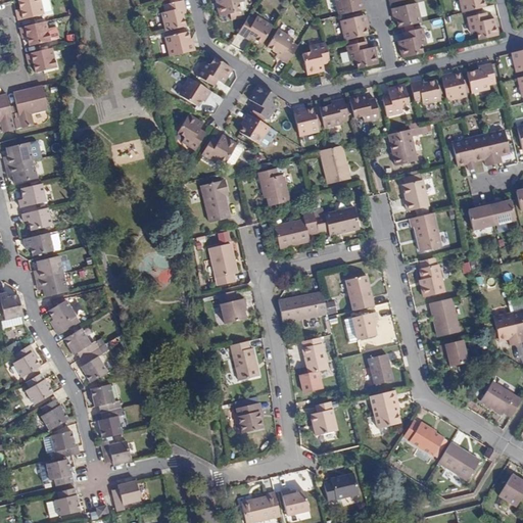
[(40,0),(18,0),(20,9),(20,12),(16,13),(18,20),(33,17),(44,15),(40,0)]
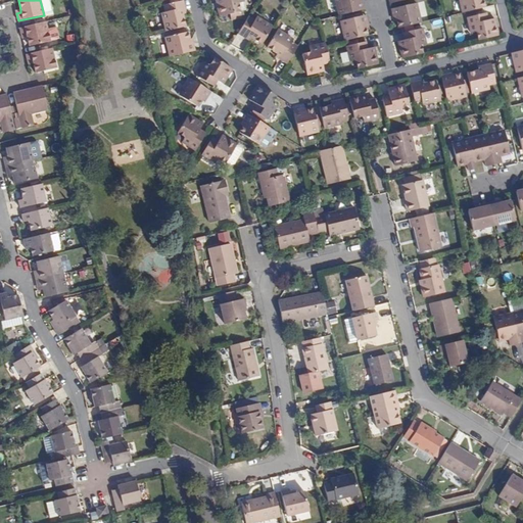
[(164,32),(186,27),(183,14),(182,9),(185,8),(183,1),(178,2),(177,0),(170,0),(171,3),(162,5),(164,11),(160,12),(164,32)]
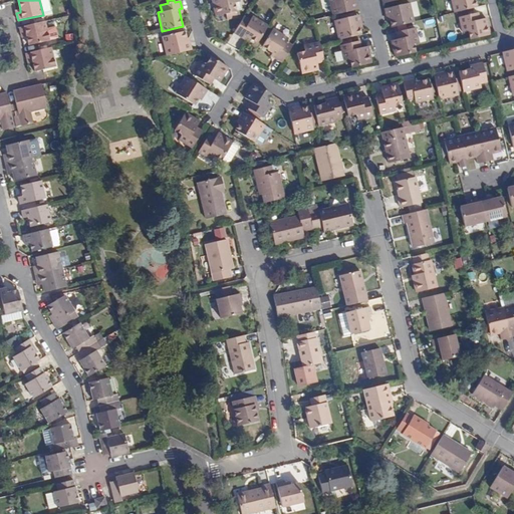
[(212,0),(216,15),(225,13),(226,17),(236,14),(233,3),(239,1),(239,0),(212,0)]
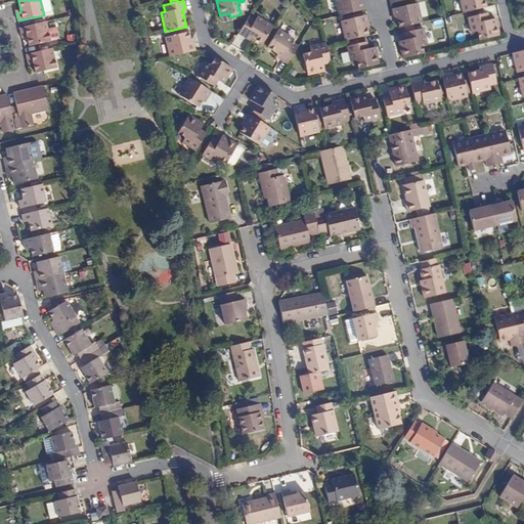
[(335,0),(339,15),(362,10),(359,0),(335,0)]
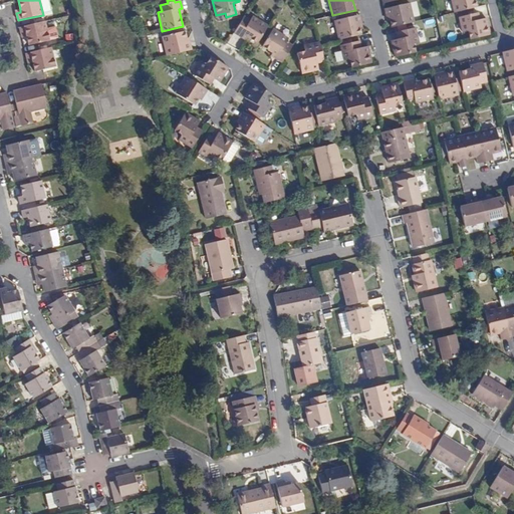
[(449,0),(453,13),(477,7),(474,0),(449,0)]
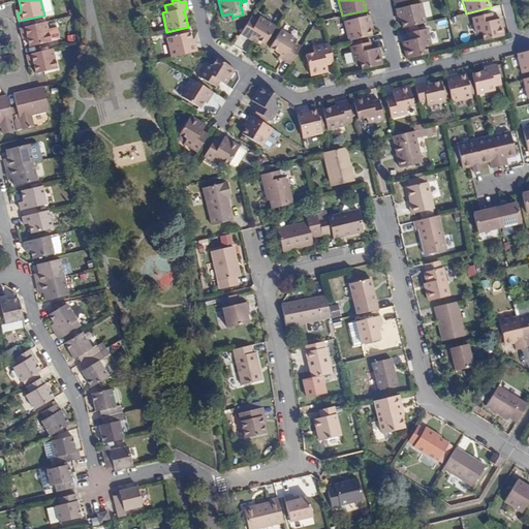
[(403,28),(426,23),(421,3),(398,8),(401,22),(403,28)]
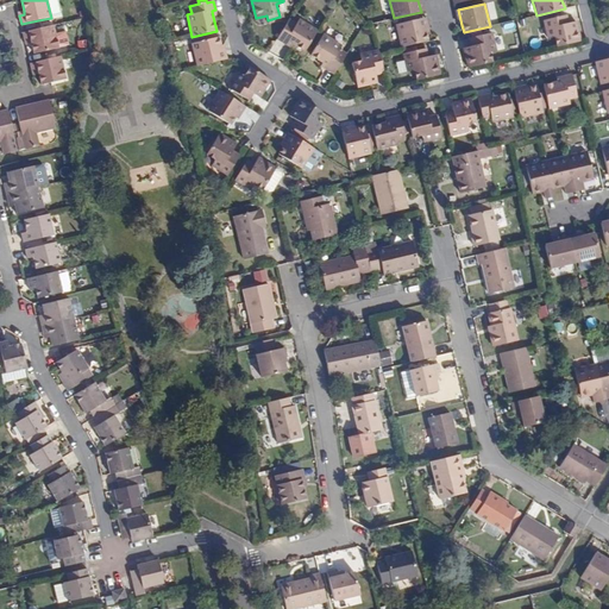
[(553,38),(554,48),(581,42),(576,22),(567,24),(565,24),(563,17),(544,22),(547,39),(553,38)]
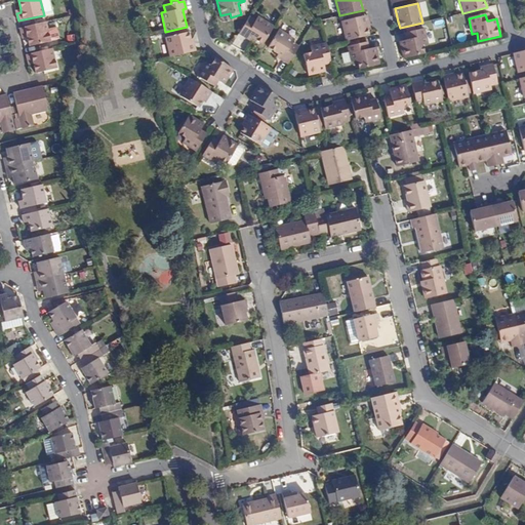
[(250,15),(239,34),(245,38),(247,35),(252,38),(261,44),(273,25),(258,15),(255,19),(250,15)]
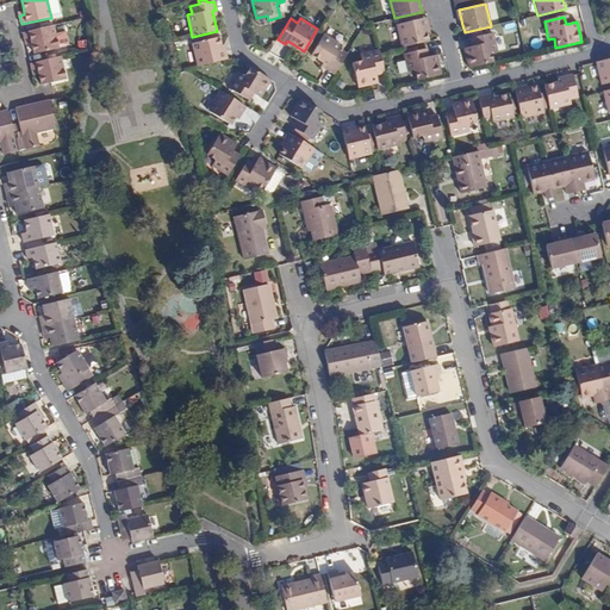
[(397,24),(402,48),(429,41),(427,33),(423,18),(397,24)]
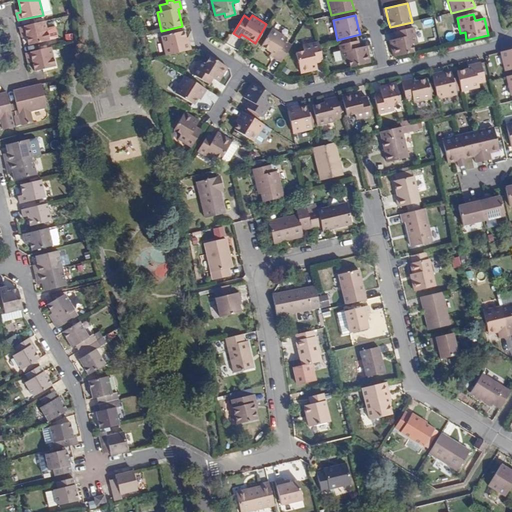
[(49,40),(45,21),(33,24),(19,27),(21,34),(26,33),(26,36),(28,45),(38,43),(49,40)]
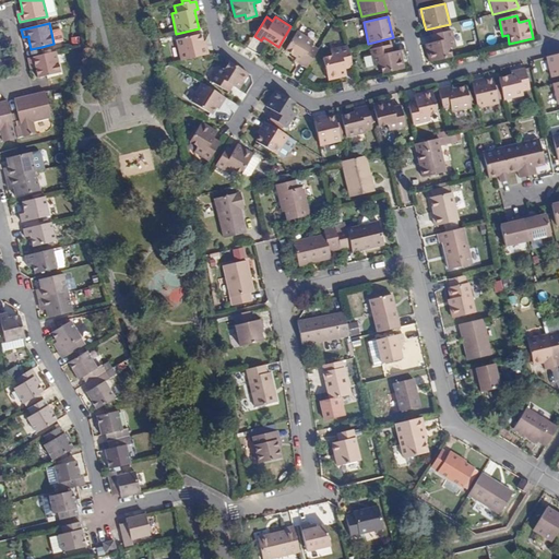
[(428,62),(451,58),(449,49),(455,47),(451,31),(433,35),(436,42),(432,43),(425,45),(428,62)]
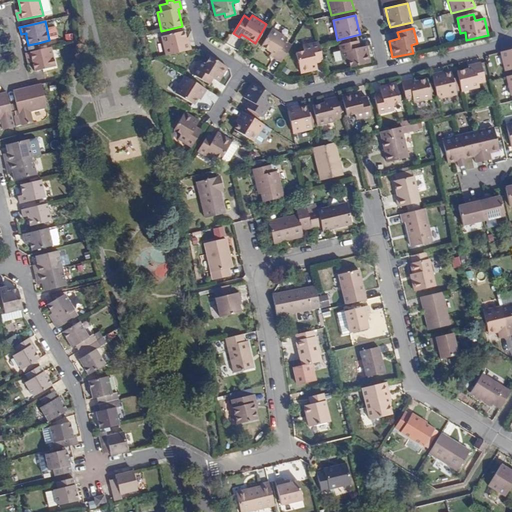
[(262,46),(271,53),(276,56),(274,58),(281,62),(291,46),(285,43),(287,38),(272,29),(262,46)]
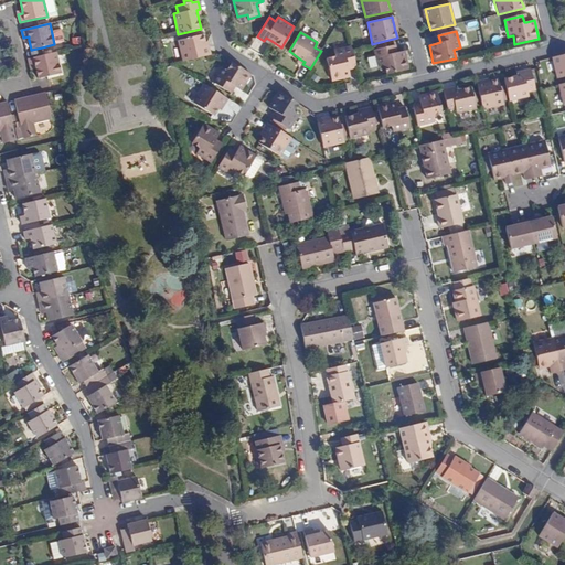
[(183,62),(208,55),(204,43),(202,34),(201,34),(180,40),(179,40),(183,62)]
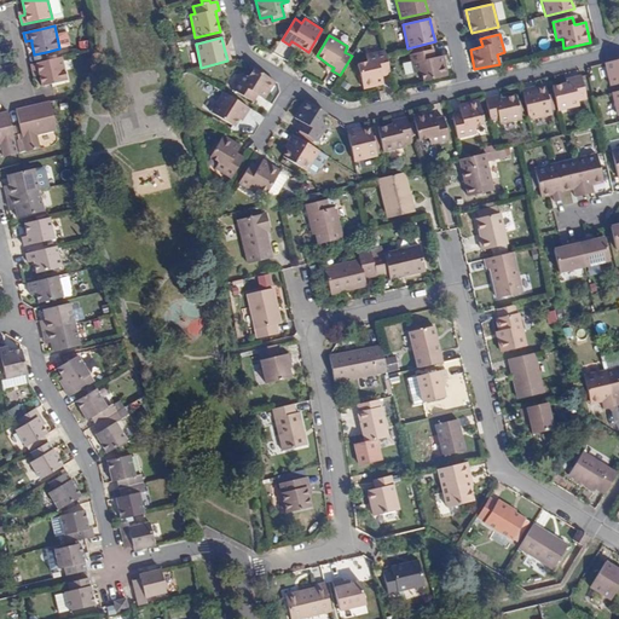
[(381,73),(389,70),(385,53),(383,50),(366,53),(368,61),(357,62),(362,86),(383,81),(381,73)]
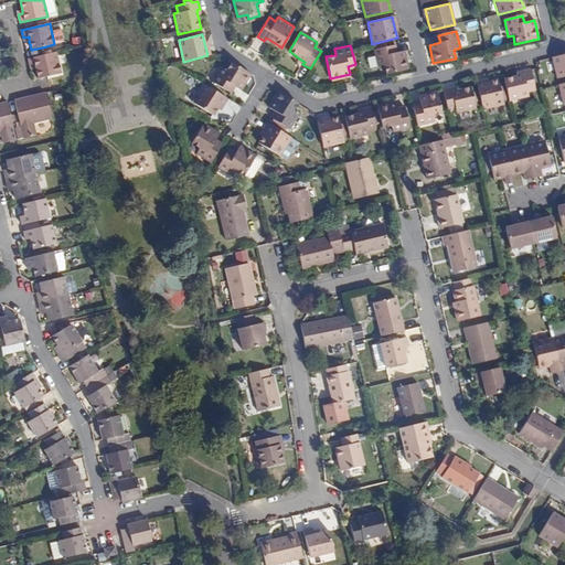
[(383,66),(385,75),(407,70),(404,51),(397,52),(394,53),(392,46),(374,50),(379,67),(383,66)]
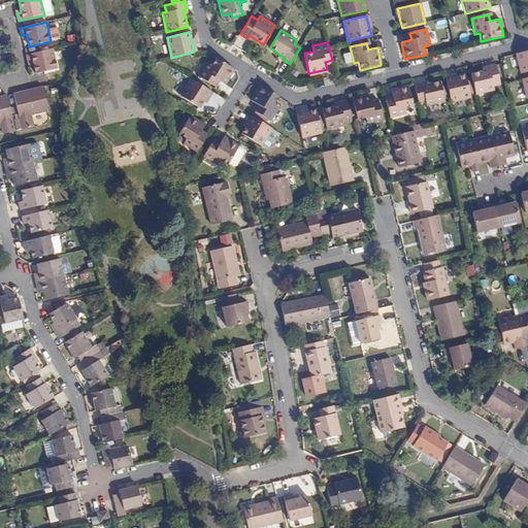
[(57,68),(53,48),(40,52),(26,55),(28,62),(33,61),(34,64),(36,73),(45,71),(57,68)]
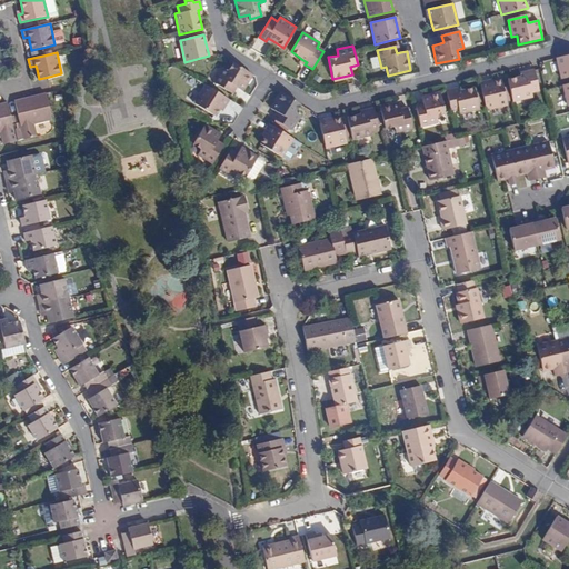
[(561,79),(568,77),(568,55),(557,58),(561,79)]
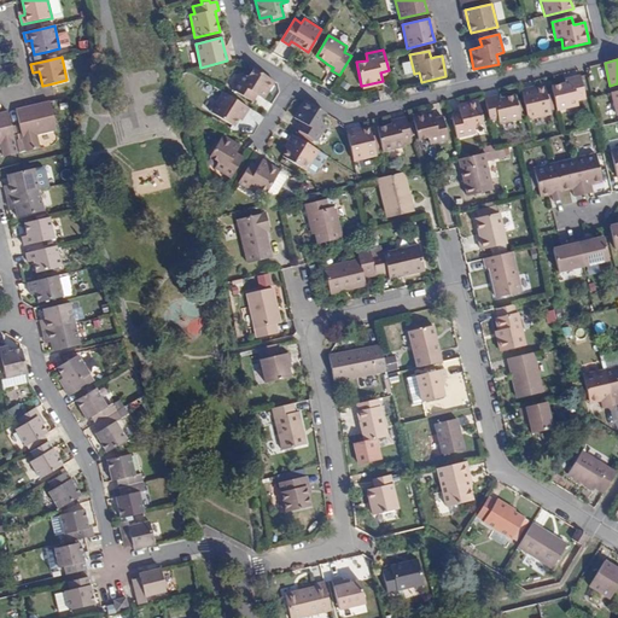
[(254,93),(256,94),(263,99),(274,81),(254,68),(248,77),(242,74),(232,88),(249,100),(254,93)]
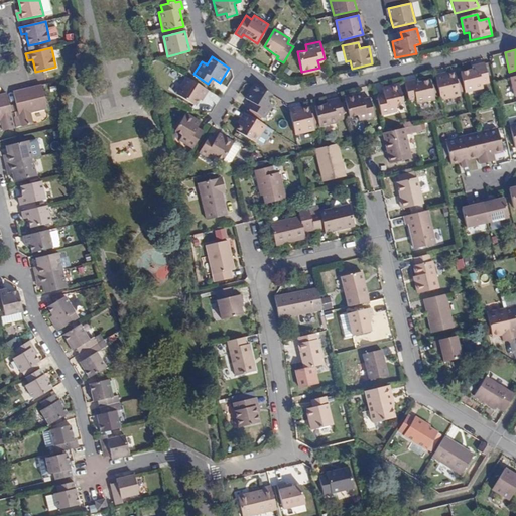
[(489,84),(484,63),(477,66),(478,69),(472,70),(460,72),(465,92),(483,88),(482,86),(489,84)]
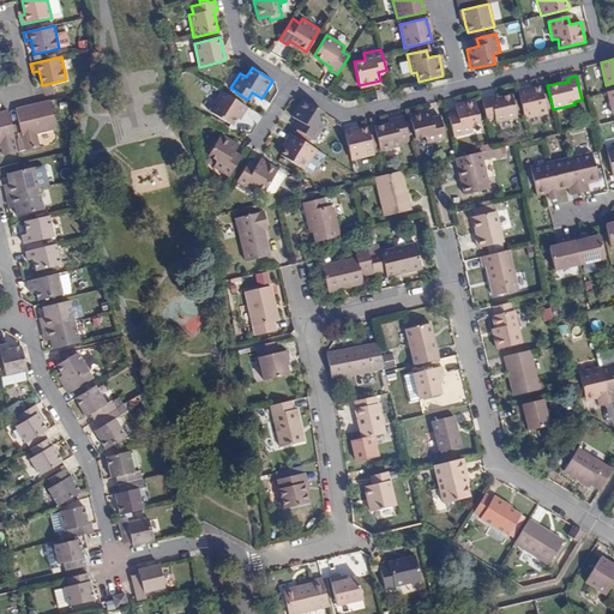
[(540,88),(533,89),(518,92),(524,118),(546,114),(540,88)]
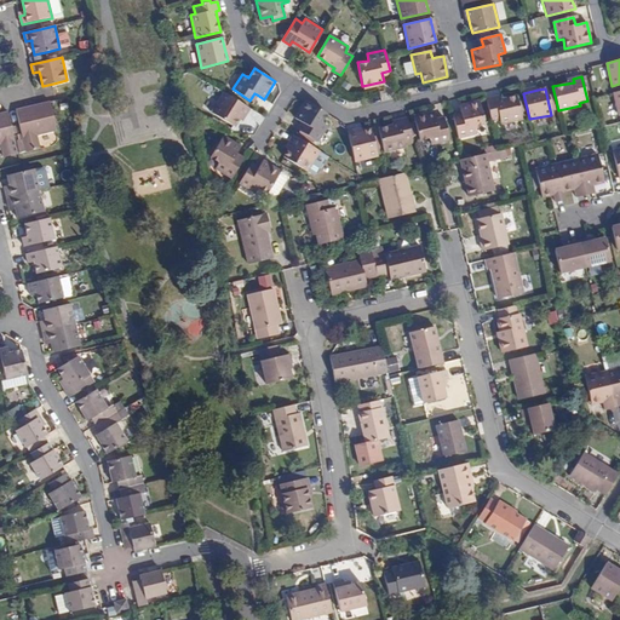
[(240,120),(247,107),(224,92),(211,113),(235,127),(240,120)]
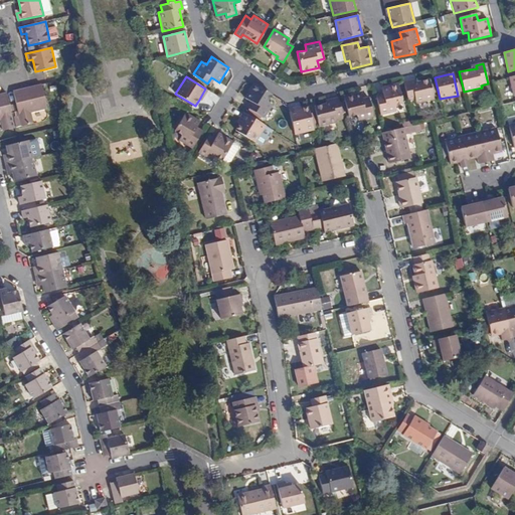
[(427,80),(417,82),(411,83),(411,80),(403,82),(408,102),(414,101),(415,104),(433,100),(427,80)]
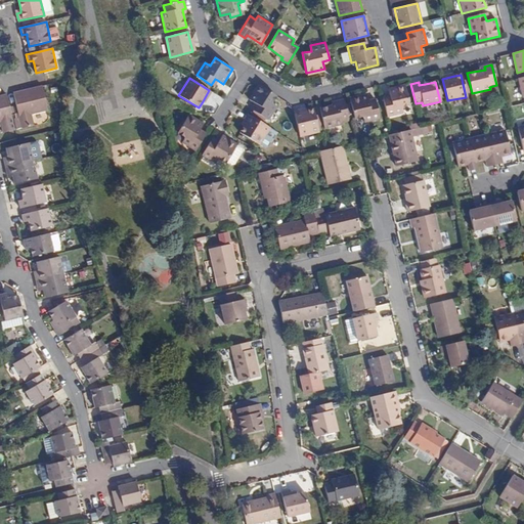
[(257,86),(249,99),(255,103),(258,105),(254,112),(268,120),(276,106),(271,103),(274,97),(257,86)]
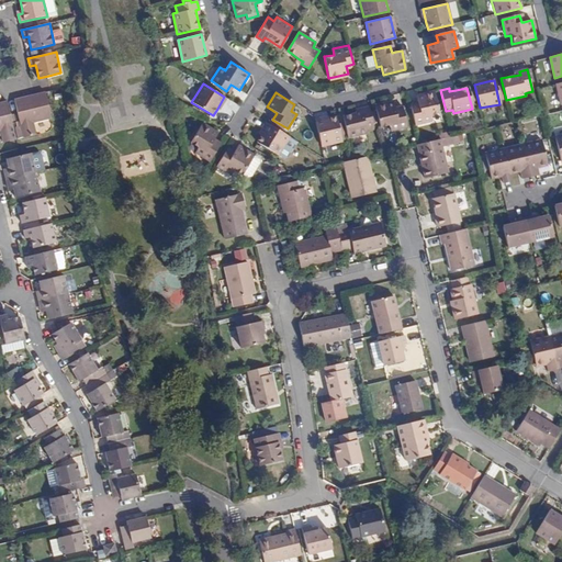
[(412,111),(415,126),(431,123),(429,116),(439,114),(434,93),(416,97),(418,105),(419,110),(412,111)]
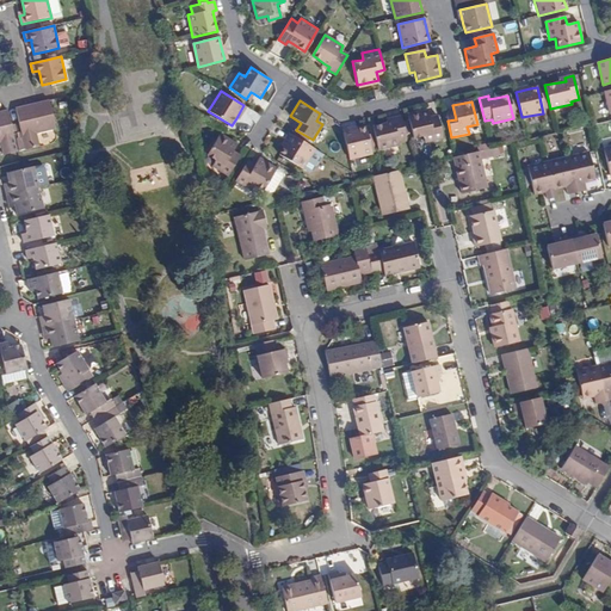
[(25,110),(24,106),(16,109),(25,149),(38,147),(36,134),(55,130),(49,104),(25,110)]
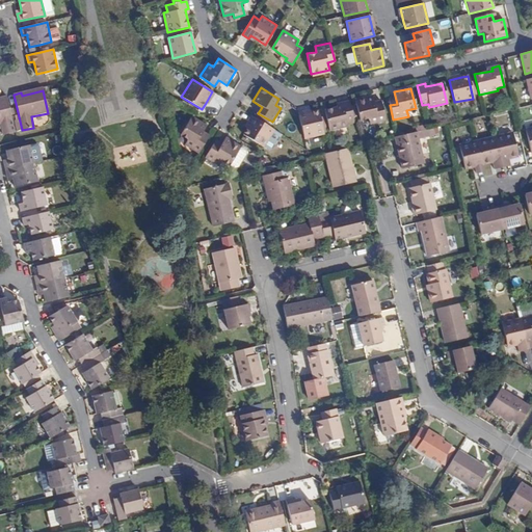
[(214,92),(212,91),(206,103),(208,104),(210,100),(214,92)]
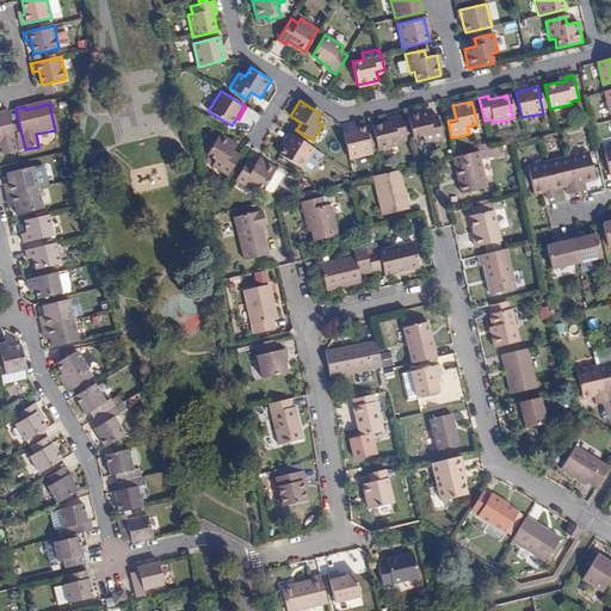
[(17,152),(12,131),(11,124),(7,110),(0,111),(0,146),(2,155),(17,152)]
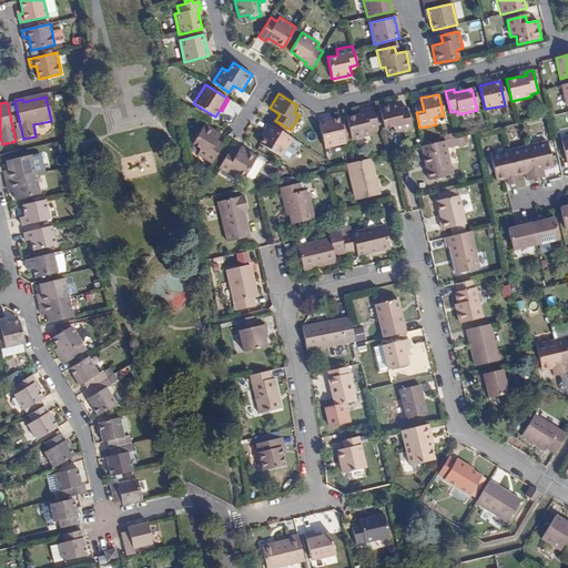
[(379,109),(384,130),(394,128),(395,134),(412,130),(408,115),(401,117),(399,112),(398,104),(379,109)]
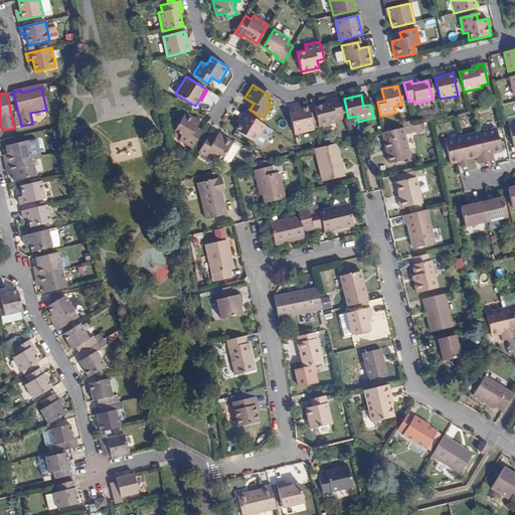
[(314,107),(319,127),(336,123),(335,119),(342,118),(341,113),(344,112),(342,102),(339,103),(338,98),(331,100),(331,103),(326,104),(314,107)]
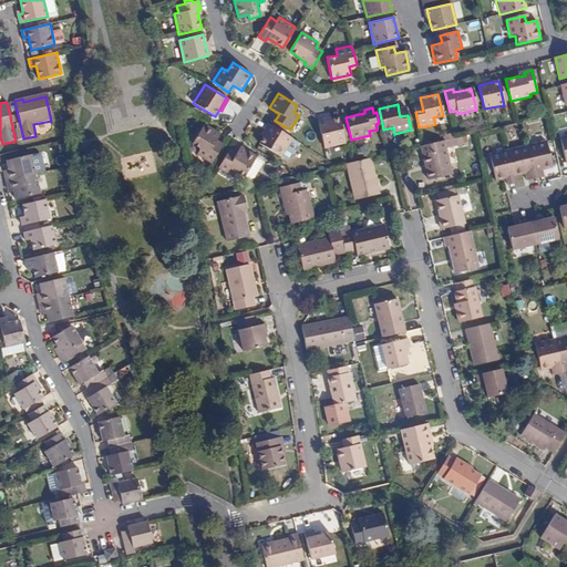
[(331,121),(318,123),(325,147),(343,143),(342,137),(340,124),(339,119),(331,121)]
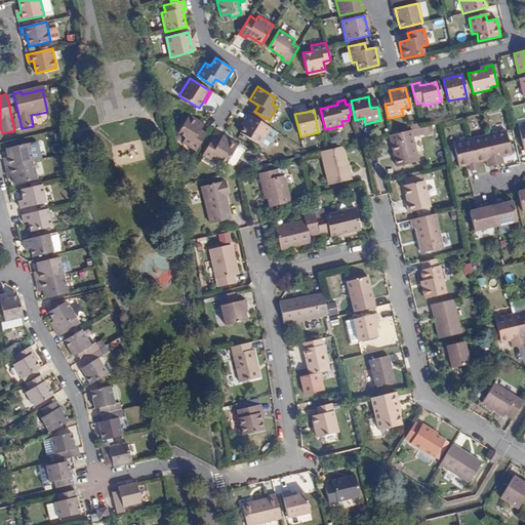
[(248,115),(245,121),(242,125),(244,126),(250,116),(248,115)]
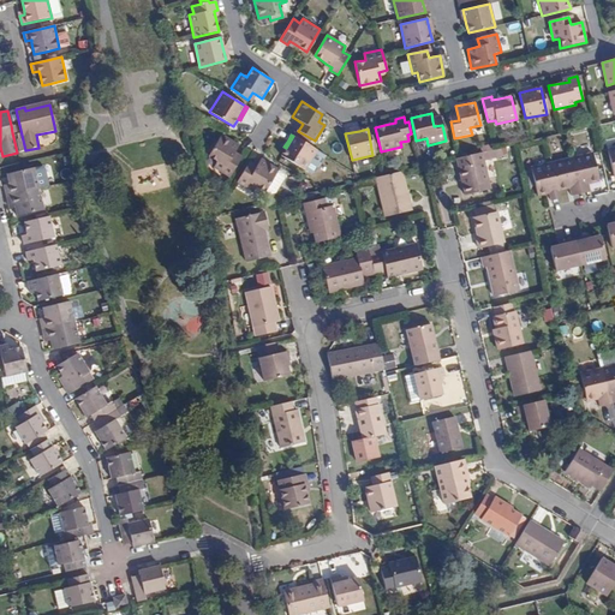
[(305,171),(317,150),(293,136),(286,148),(281,156),(305,171)]
